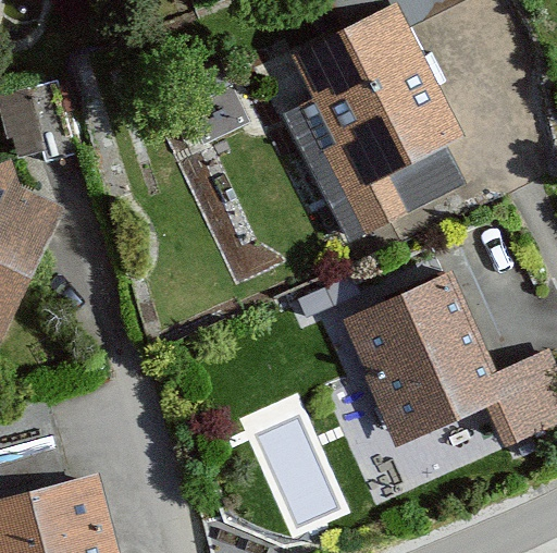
[(397,3),(293,56),(313,97),(299,105),(364,234),(407,212),(391,180),(467,142),(397,3)]
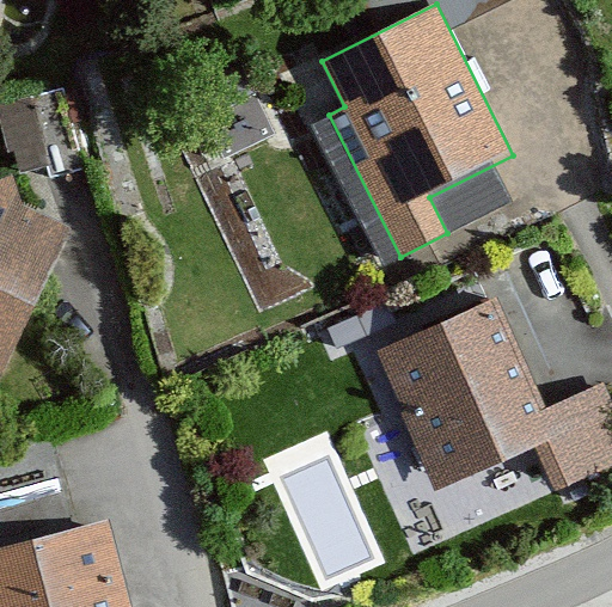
[(37,80),(0,89),(0,128),(6,154),(53,142),(37,80)]
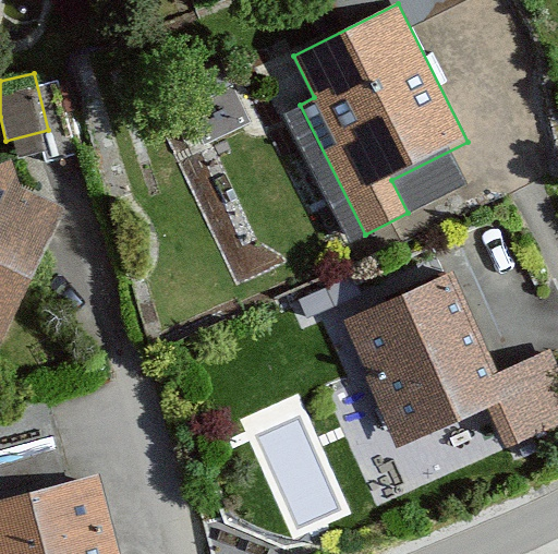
[(65,208),(0,177),(0,341),(1,342),(65,208)]
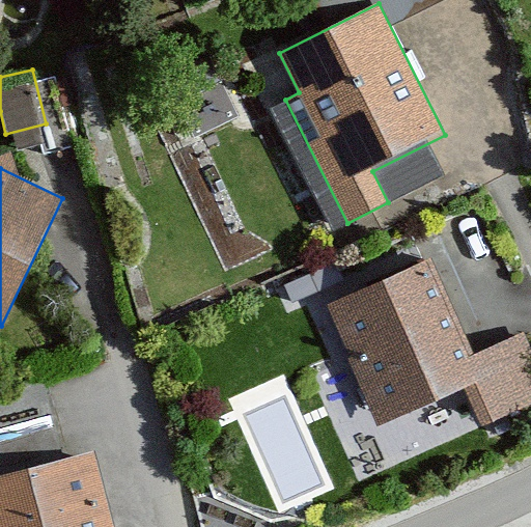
[(428,257),(324,305),(380,427),(464,389),(480,426),(530,403),(530,349),(523,331),(473,354),(428,257)]
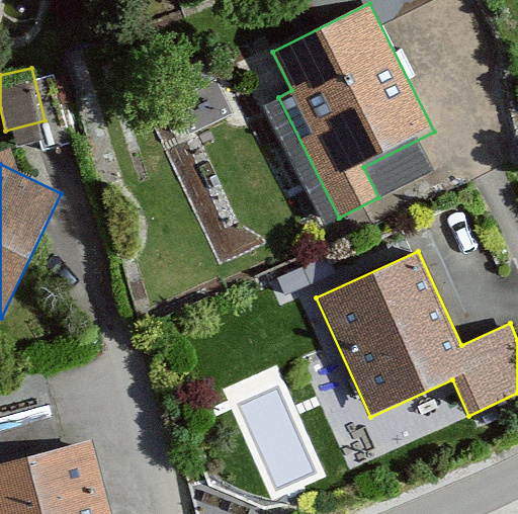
[(110,513),(90,433),(0,455),(0,513),(110,513)]
